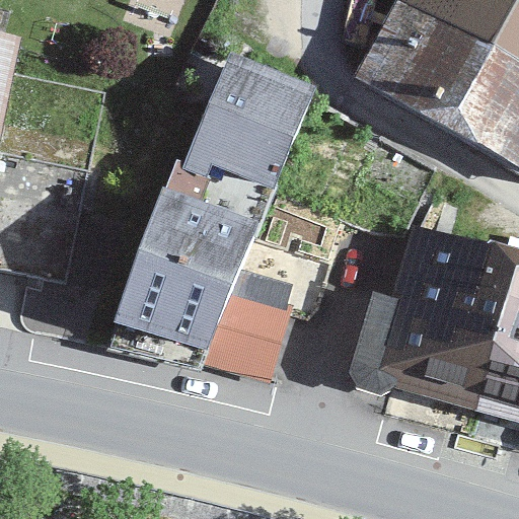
[(518,0),(409,0),(370,76),(518,152),(518,0)]
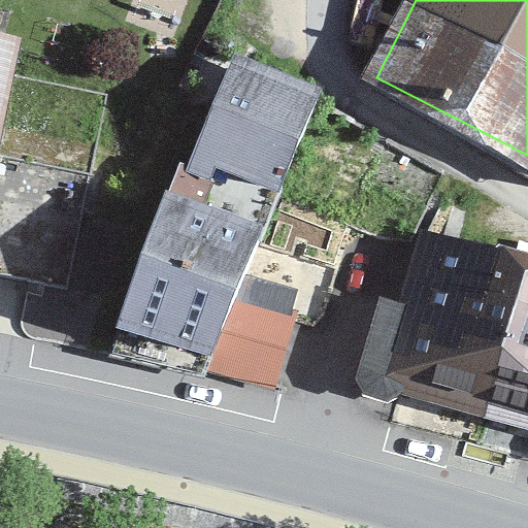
[(33,37),(0,30),(0,267),(74,282),(95,168),(11,153),(33,37)]
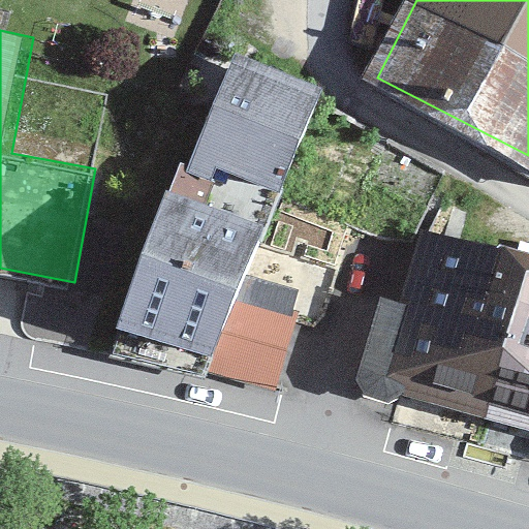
[(321,90),(236,53),(187,172),(210,180),(216,166),(281,194),(321,90)]
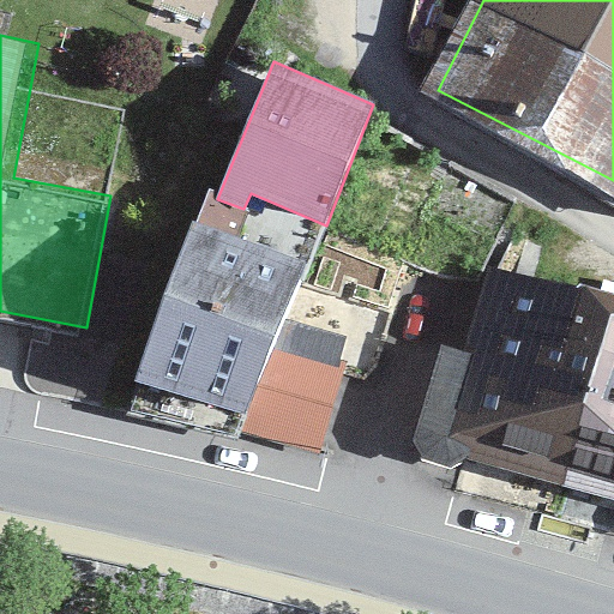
[(308,263),(193,221),(136,381),(247,415),(241,433),(335,452),(347,338),(287,319),(308,263)]
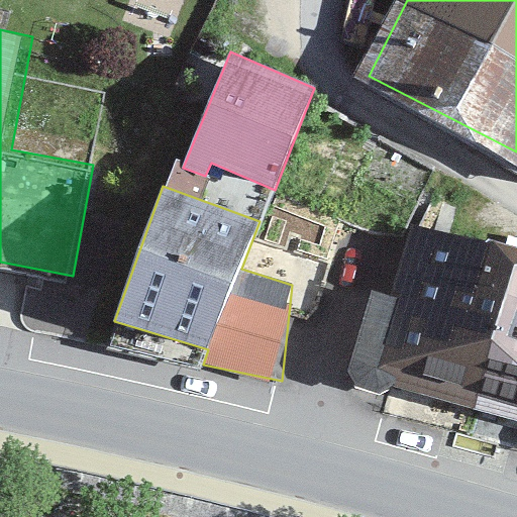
[(487,410),(515,248),(417,224),(401,292),(377,292),(354,384),(487,410)]
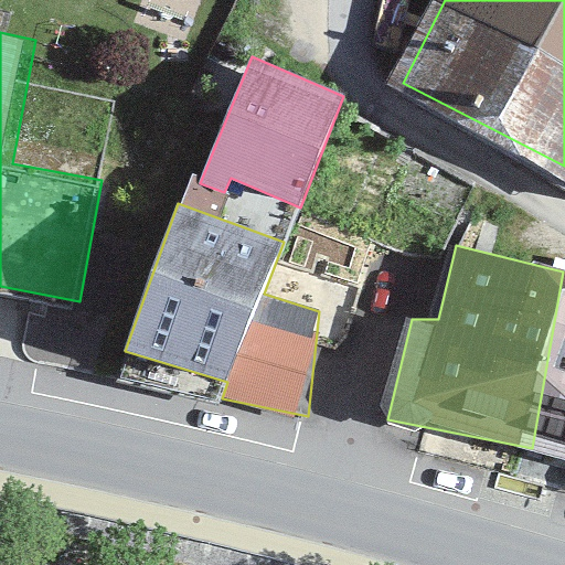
[(564,272),(563,272),(532,448),(564,456),(564,272)]
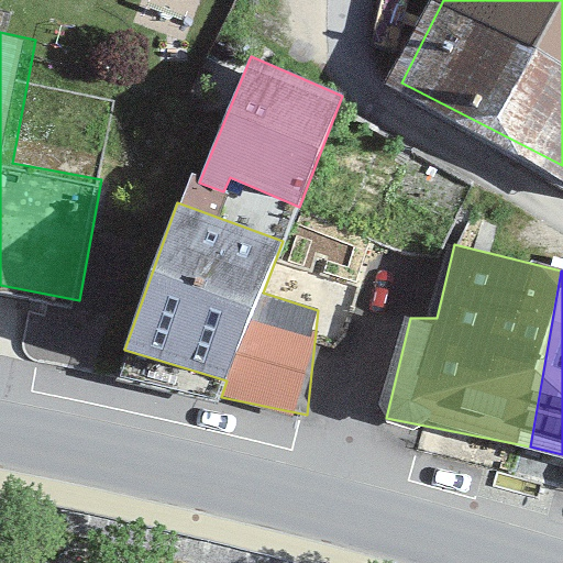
All buildings are outlined.
